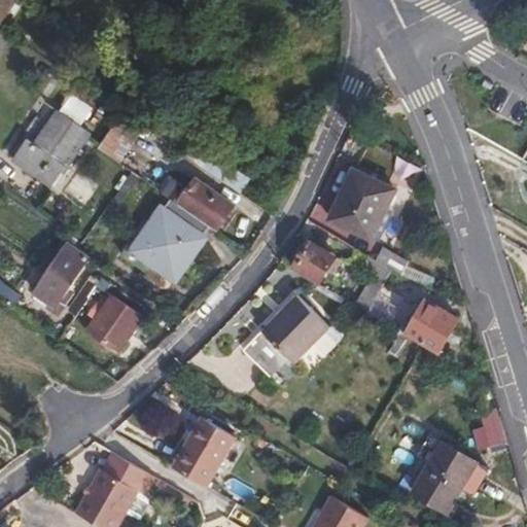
[(0,0),(0,21),(14,0),(0,0)]
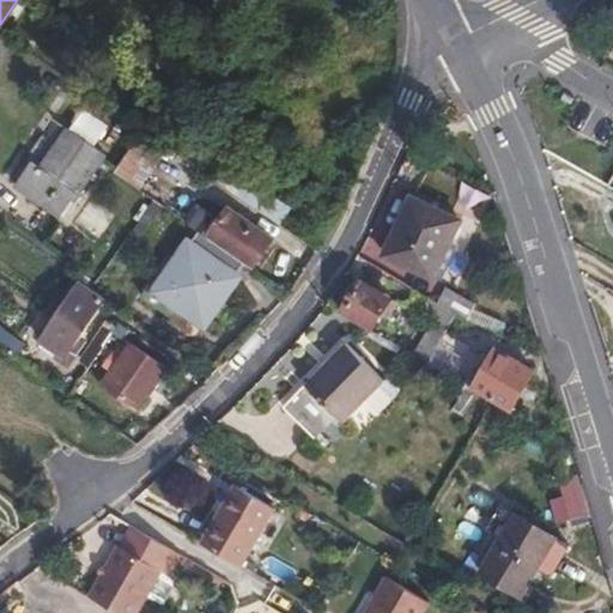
[(32,161),(16,184),(61,217),(78,193),(79,194),(107,155),(66,127),(40,167),(32,161)]
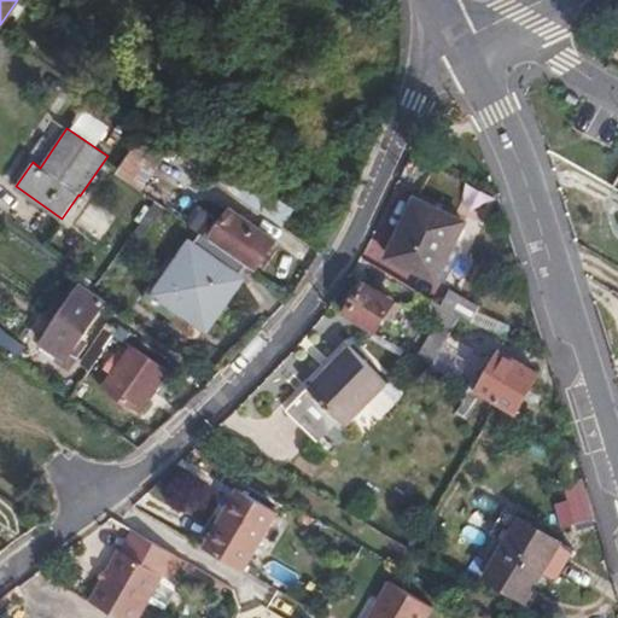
[(169,149),(144,132),(115,174),(139,191),(169,149)]
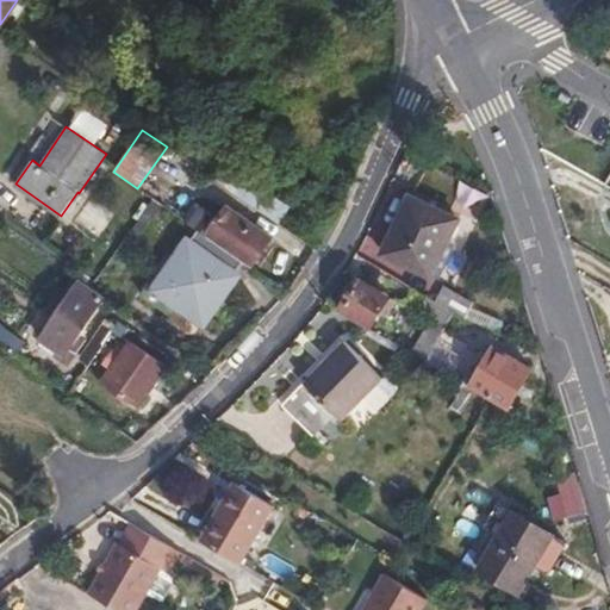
[(247,203),(279,224),(291,207),(266,191),(272,185),(272,184),(275,175),(241,151),(231,168),(223,162),(212,178),(247,203)]
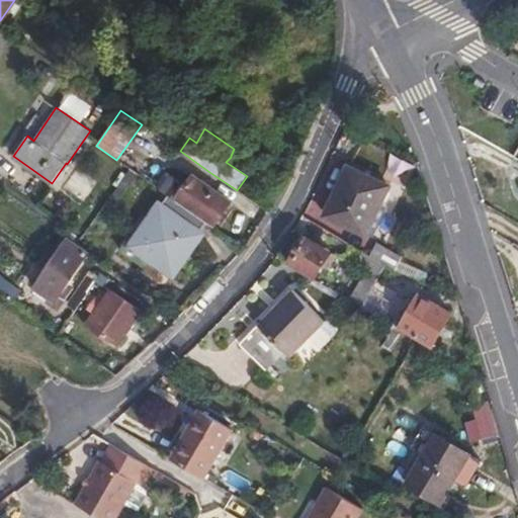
[(348,167),(325,217),(366,236),(390,186),(348,167)]
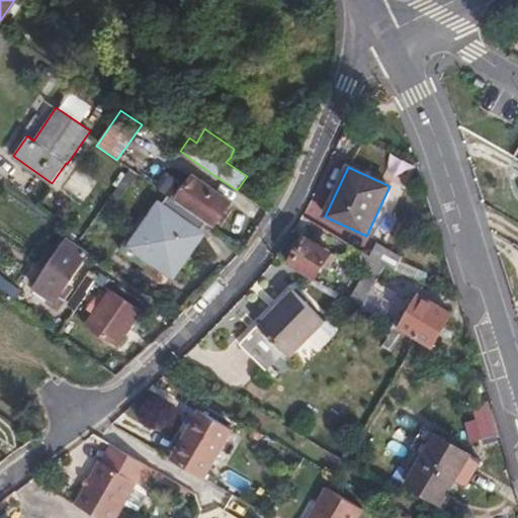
[(139,175),(130,169),(121,180),(130,185),(131,186),(139,175)]
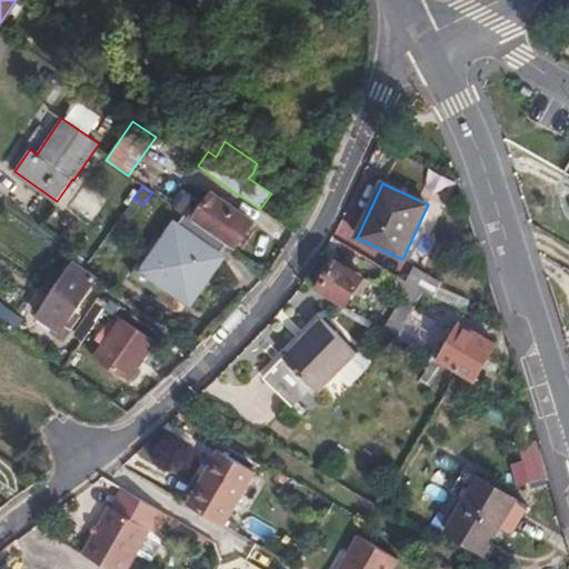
[(212,191),(203,203),(185,190),(173,207),(186,215),(228,245),(236,249),(255,221),(212,191)]
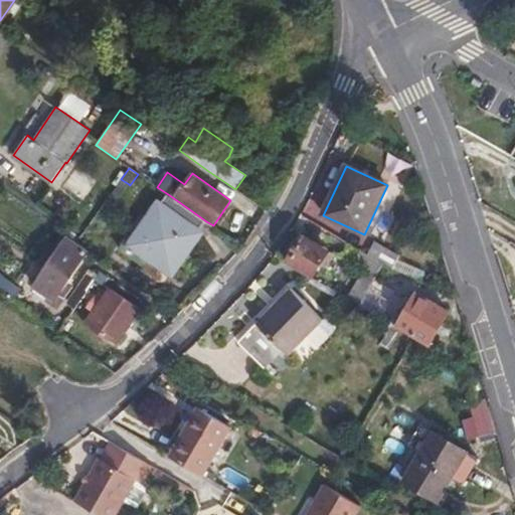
[(115,204),(116,203),(129,184),(121,179),(108,199),(114,203),(115,204)]
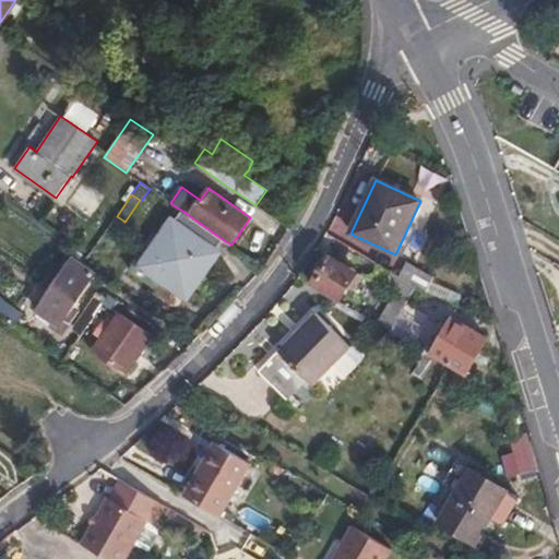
[(185,298),(224,240),(182,211),(154,251),(150,248),(141,261),(138,259),(130,271),(156,289),(161,282),(185,298)]
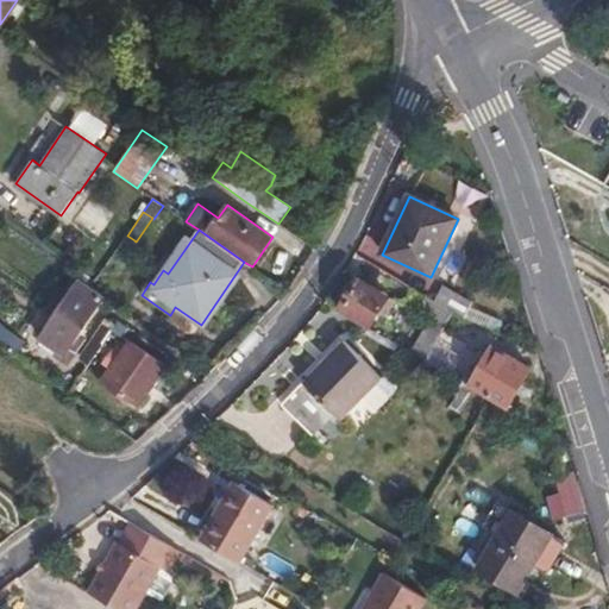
[(359,278),(339,311),(370,328),(389,296),(359,278)]
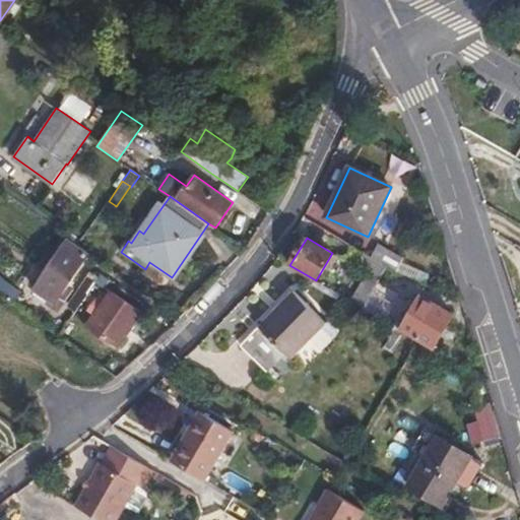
[(53,305),(88,255),(66,240),(31,289),(53,305)]
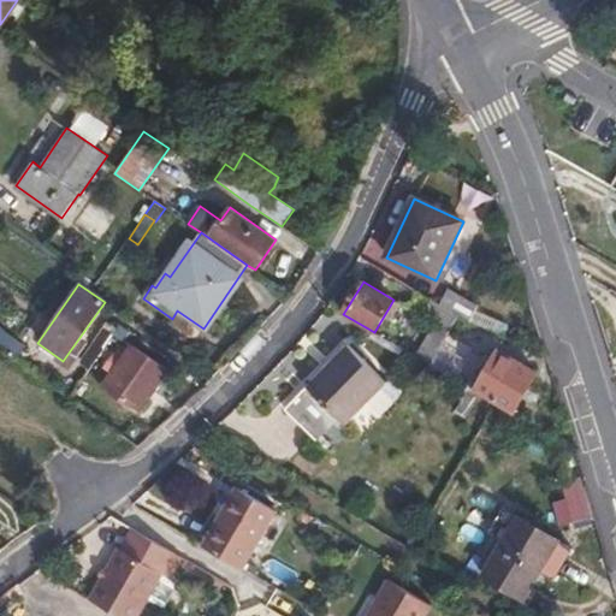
[(440,304),(458,317),(469,320),(478,306),(449,289),(440,304)]
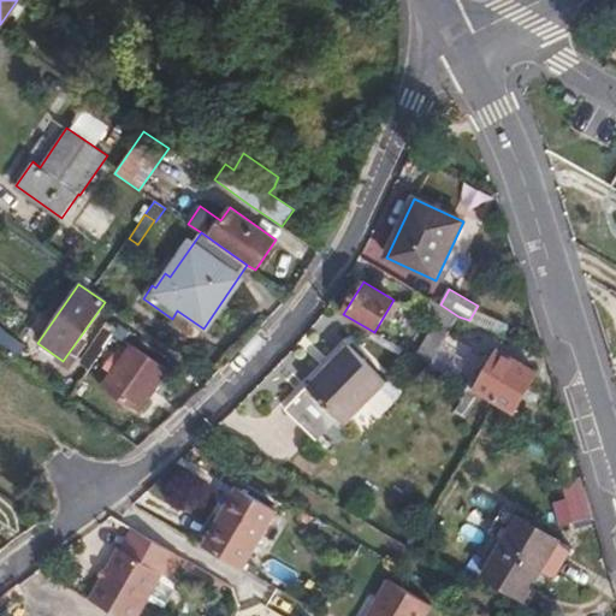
[(430,365),(458,317),(431,300),(422,314),(436,324),(415,356),(430,365)]
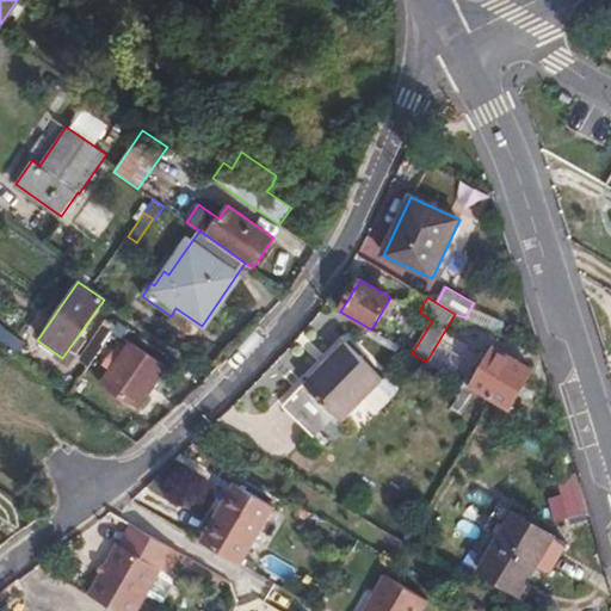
[(111,351),(127,327),(118,321),(87,366),(80,378),(86,383),(110,350),(111,351)]
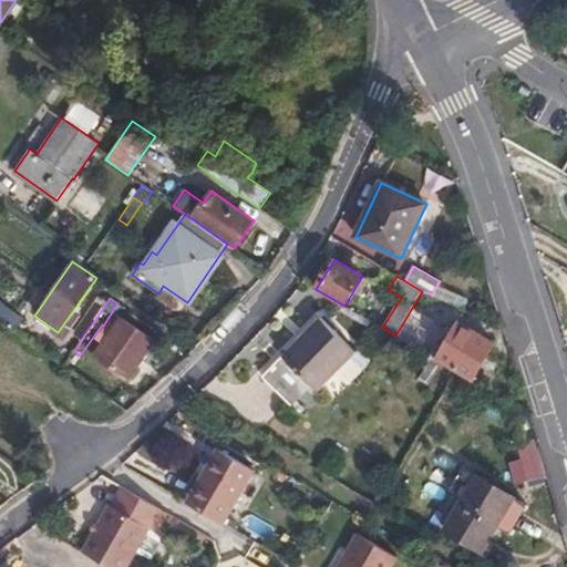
[(122,317),(93,358),(126,380),(155,340),(122,317)]
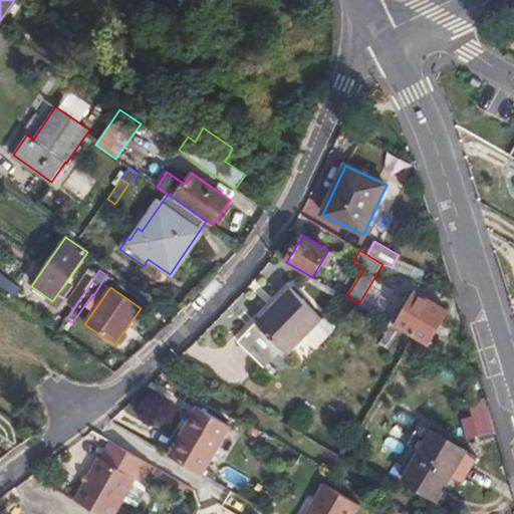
[(291,287),(238,341),(270,373),(323,319),(291,287)]
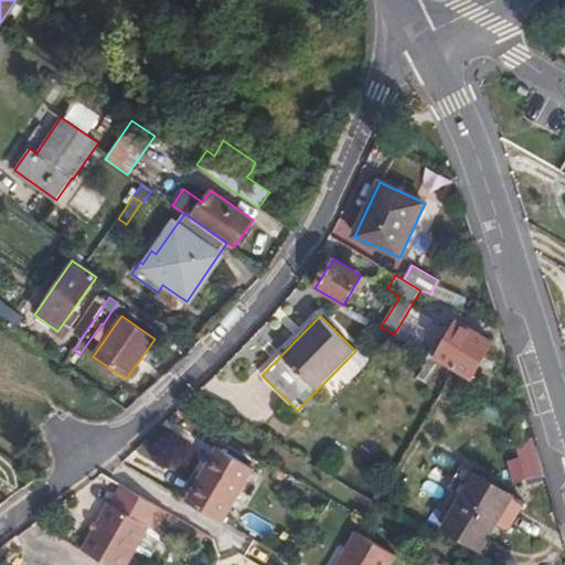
[(458,373),(471,381),(493,342),(457,319),(435,359),(458,373)]
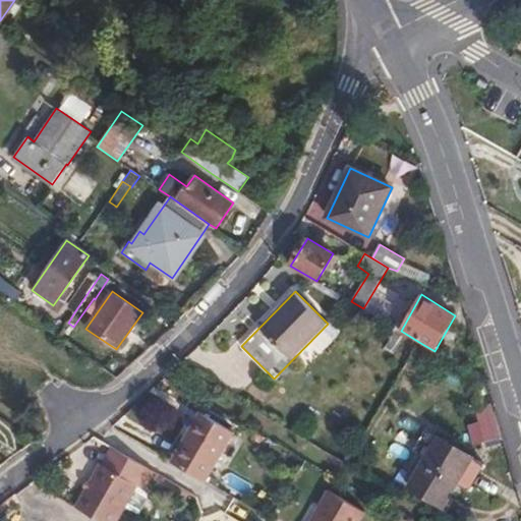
[(323,354),(340,336),(329,325),(310,344),(323,354)]
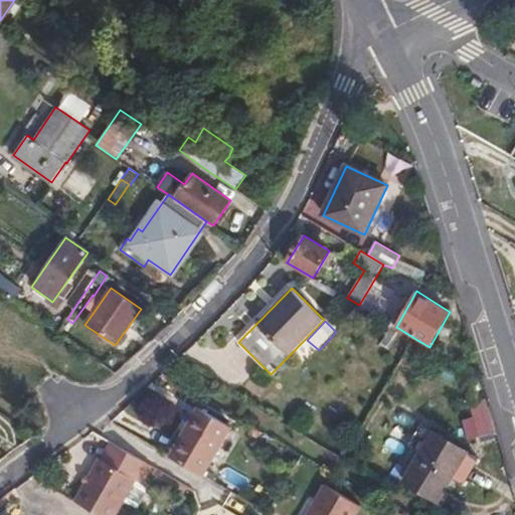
[(197,407),(169,456),(204,476),(232,427),(197,407)]
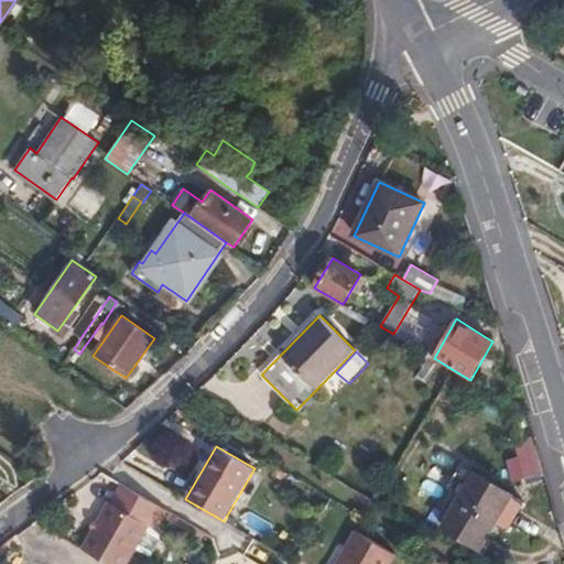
[(496,528),(507,534),(524,505),(470,473),(435,532),(478,557),(496,528)]
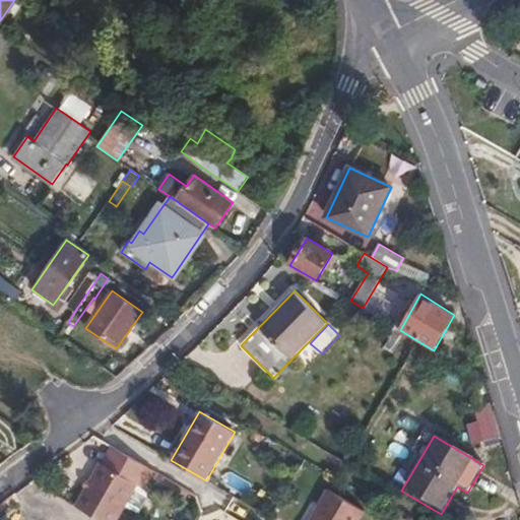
[(87,485),(75,507),(99,519),(117,519),(138,484),(139,484),(148,467),(112,446),(102,463),(100,462),(87,485)]
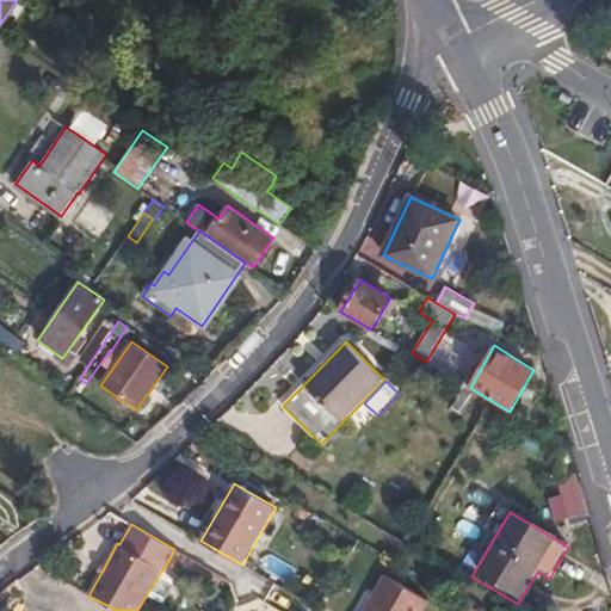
[(423,610),(430,600),(384,574),(363,610),(423,610)]
